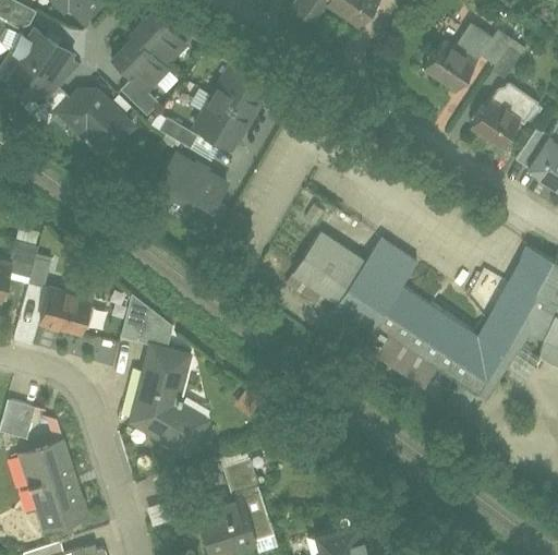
[(0,0),(0,17),(20,25),(26,7),(3,0),(0,0)]
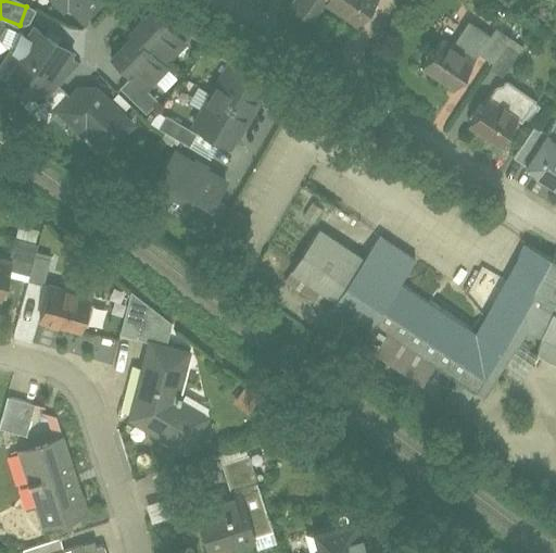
[(52,0),(65,11),(68,8),(89,25),(110,0),(52,0)]
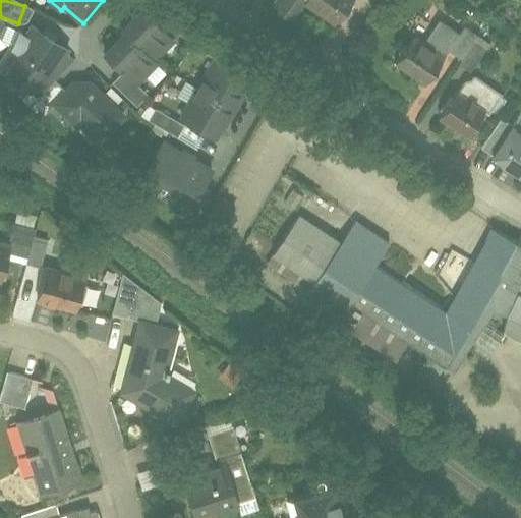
[(295,0),(338,25),(353,0),(295,0)]
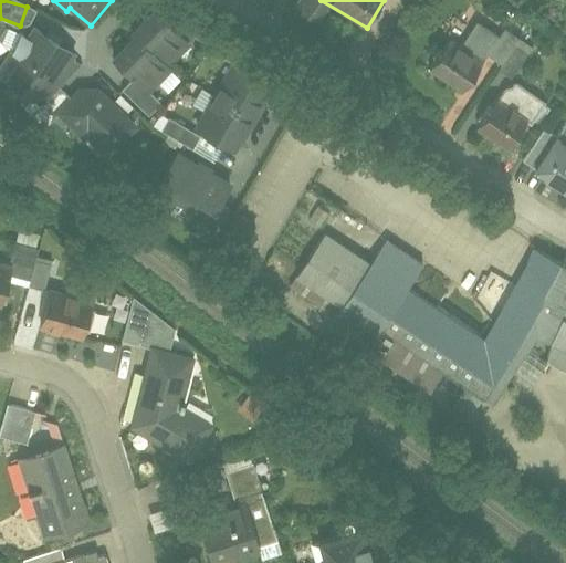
[(417,0),(394,0),(410,11),(417,0)]
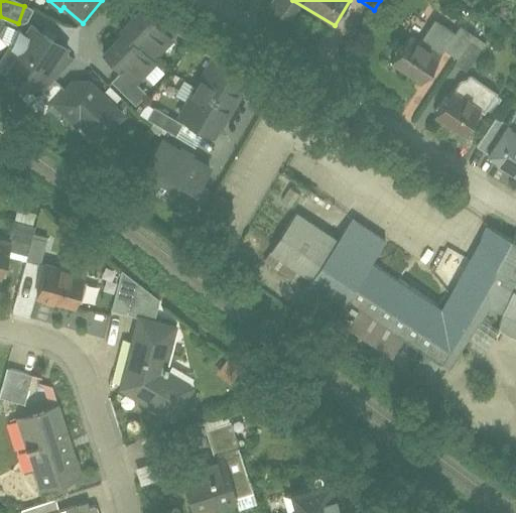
[(178,44),(143,9),(123,28),(158,65),(178,44)]
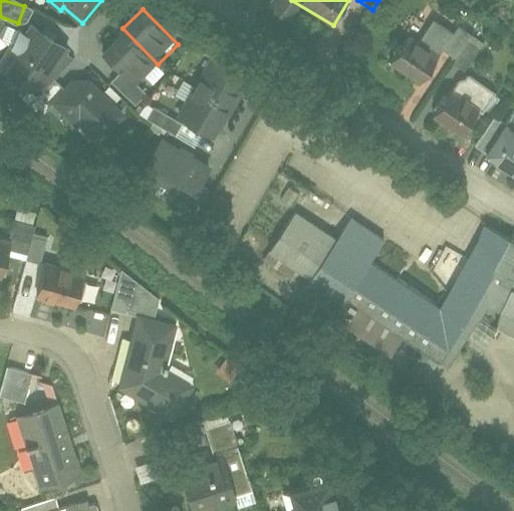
[(69,46),(30,19),(1,62),(39,88),(69,46)]
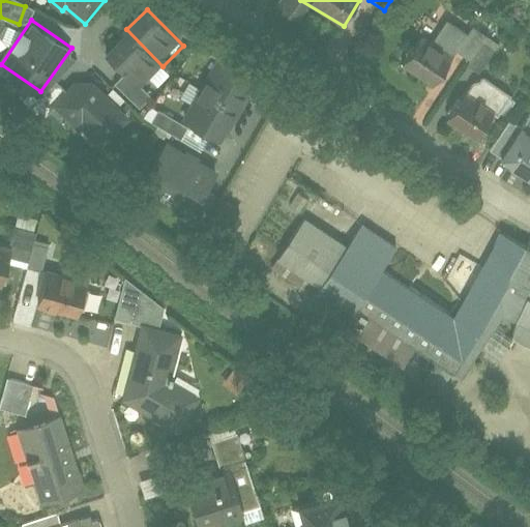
[(163,66),(126,29),(106,50),(141,86),(163,66)]
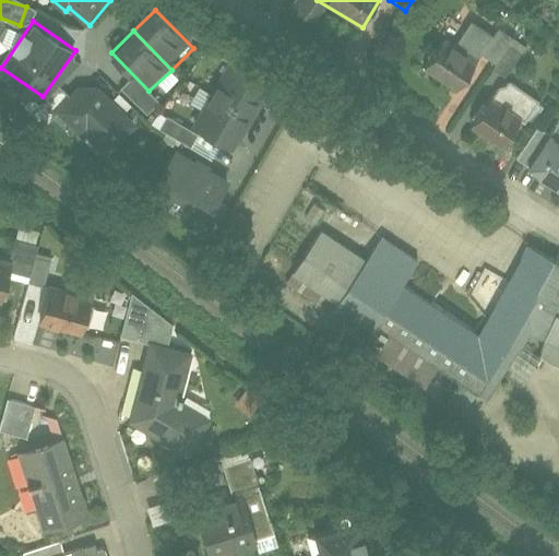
[(437,44),(419,72),(456,95),(474,67),(437,44)]
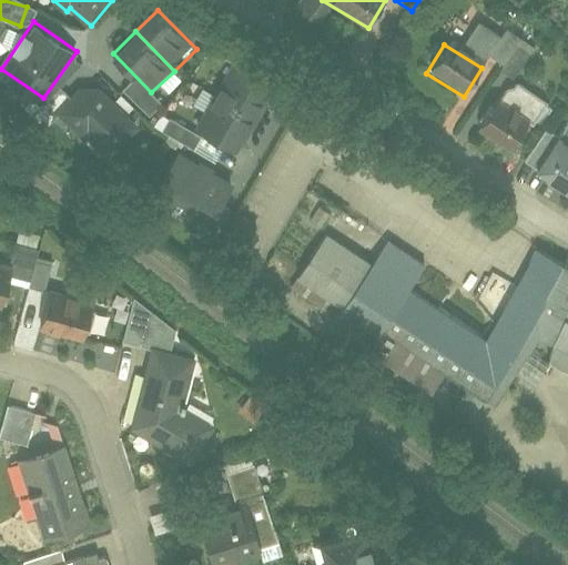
[(215,94),(259,118),(276,84),(233,61),(215,94)]
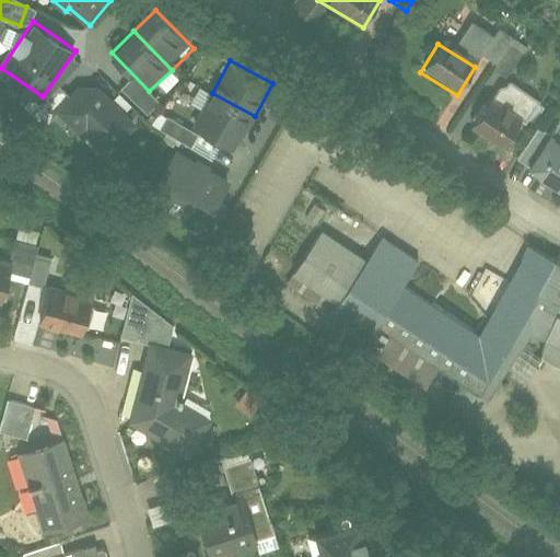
[(91,74),(54,109),(103,160),(139,124),(91,74)]
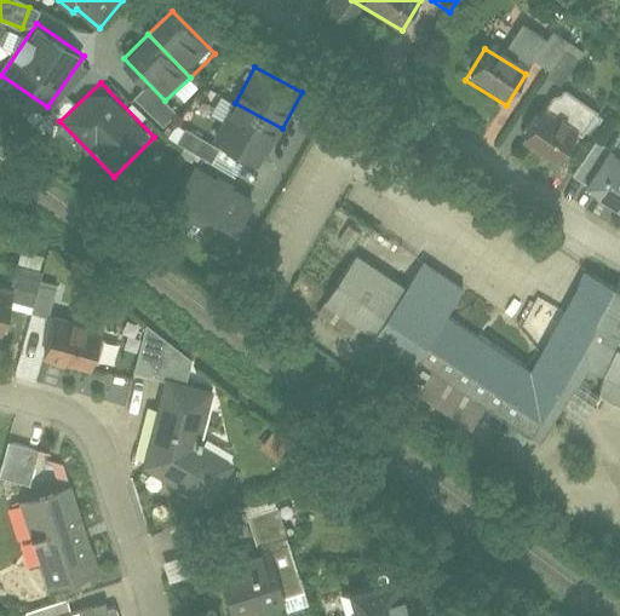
[(216,139),(264,165),(282,128),(235,103),(216,139)]
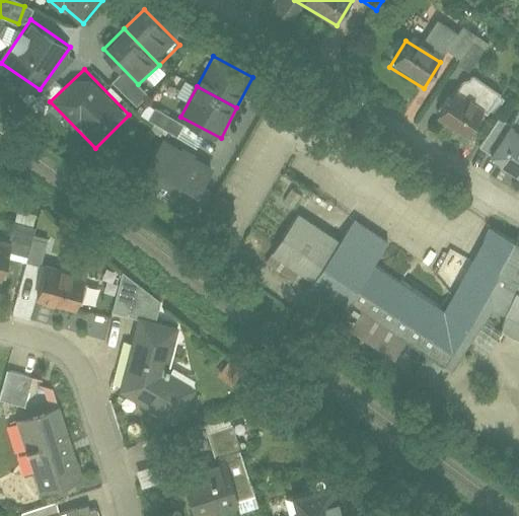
[(431,120),(463,141),(480,116),(448,93),(431,120)]
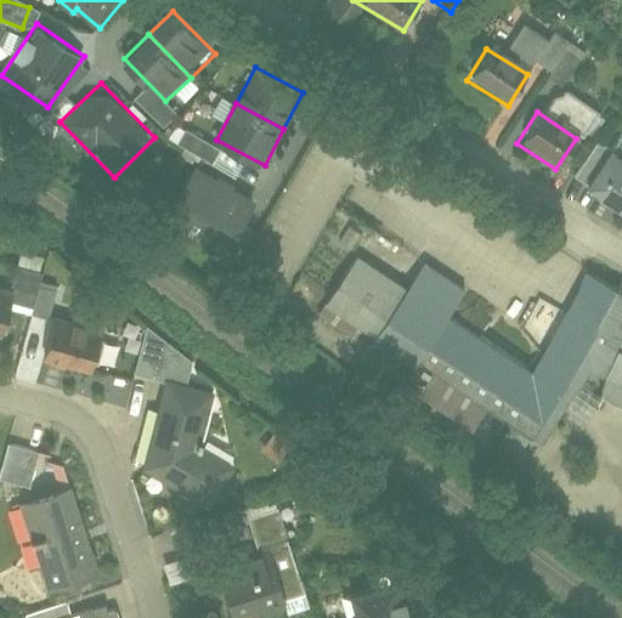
[(621,160),(606,151),(581,191),(621,216),(621,160)]
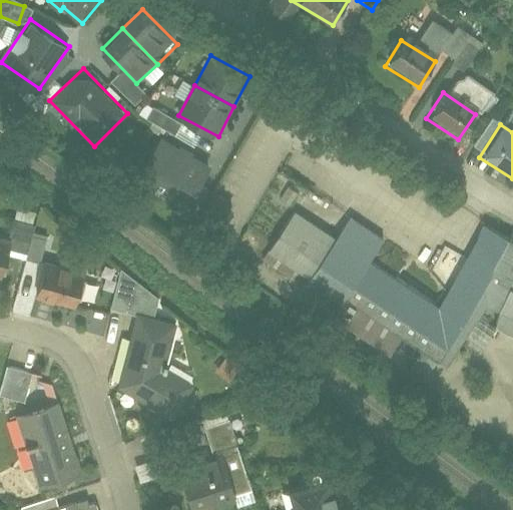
[(191,200),(210,162),(160,136),(141,174),(191,200)]
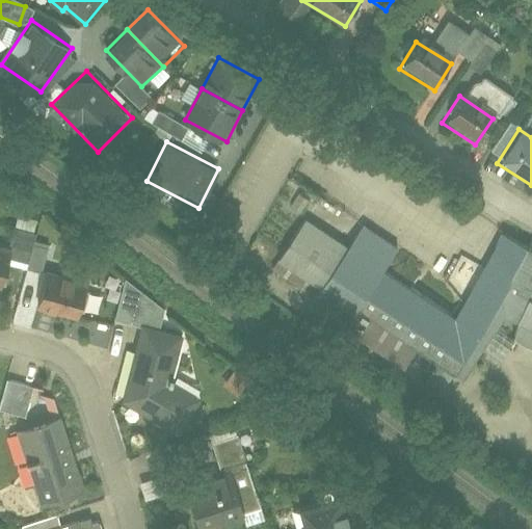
[(230,232),(237,210),(218,205),(211,226),(230,232)]
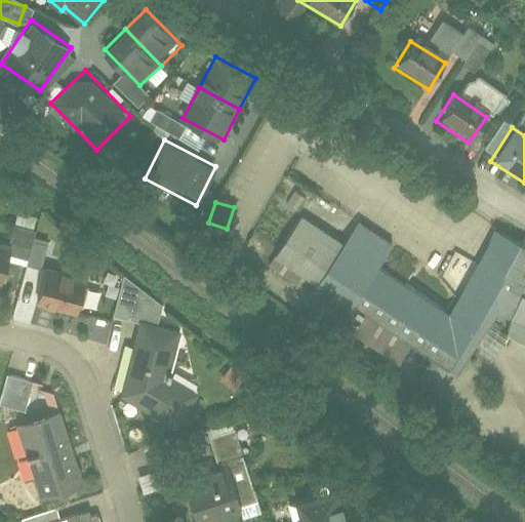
[(524,346),(524,282),(522,281),(524,276),(524,250),(498,234),(447,314),(379,270),(394,250),(357,227),(342,246),(299,218),(273,261),(315,287),(311,292),(346,314),(349,310),(455,378),(487,329),(524,346)]
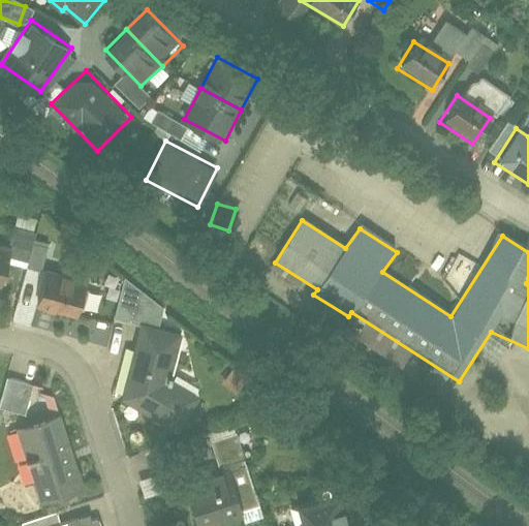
[(41,275),(35,310),(79,317),(85,283),(41,275)]
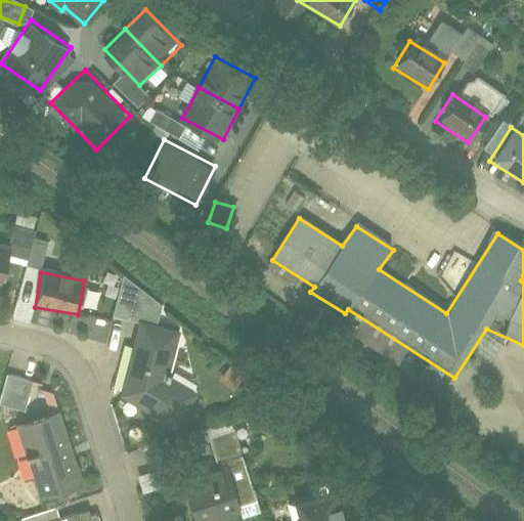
[(177,333),(139,323),(119,400),(175,436),(197,399),(165,381),(177,333)]
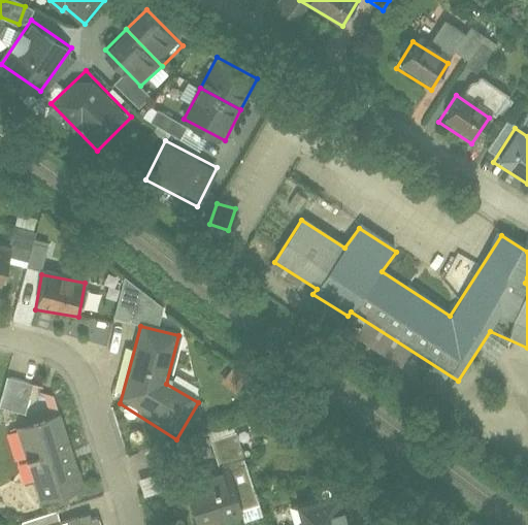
[(0,406),(25,415),(33,385),(0,375),(0,406)]
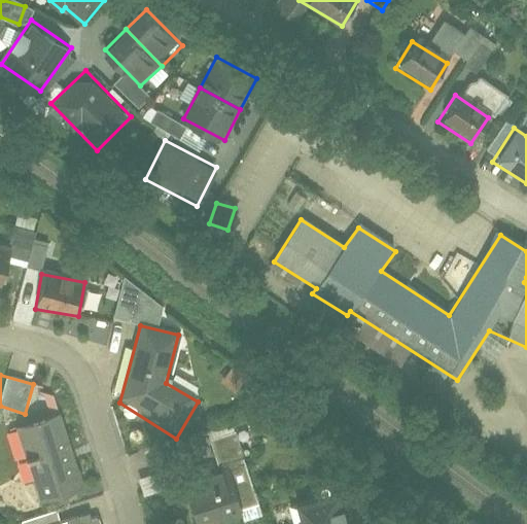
[(41,501),(85,487),(61,413),(18,427),(41,501)]
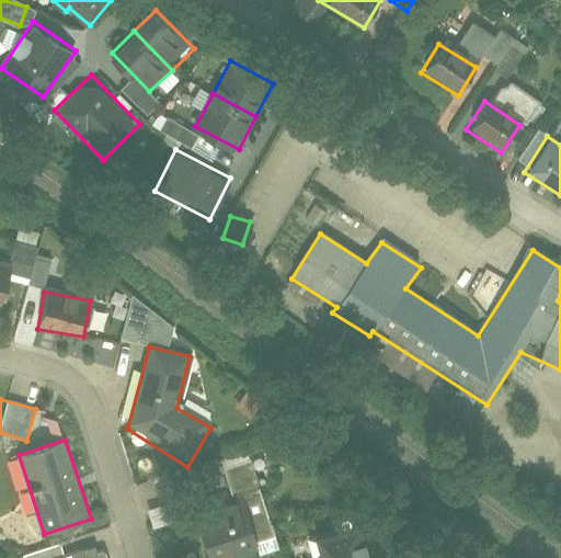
[(240,514),(184,532),(192,557),(245,557),(253,555),(240,514)]
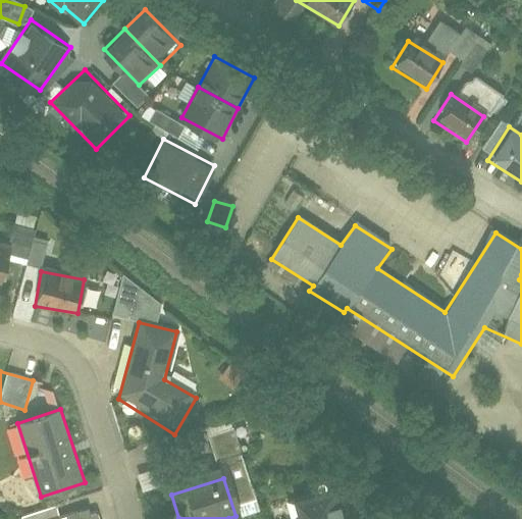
[(342,516),(334,490),(294,502),(298,518),(335,518),(335,517),(342,516)]
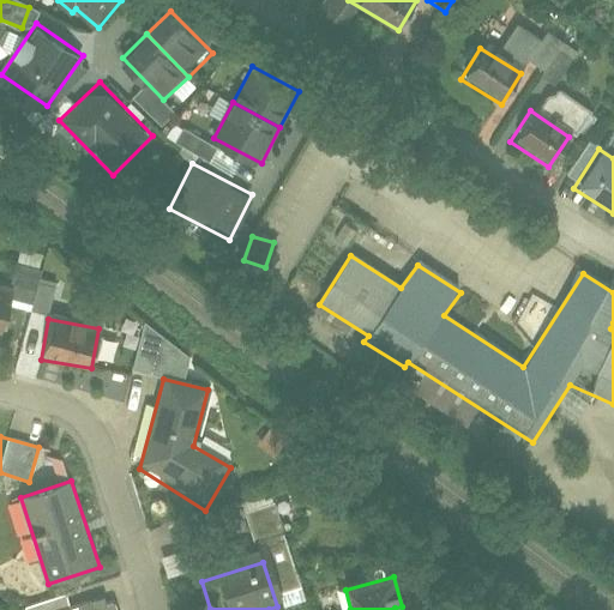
[(118,609),(116,603),(108,605),(106,597),(65,609),(118,609)]
